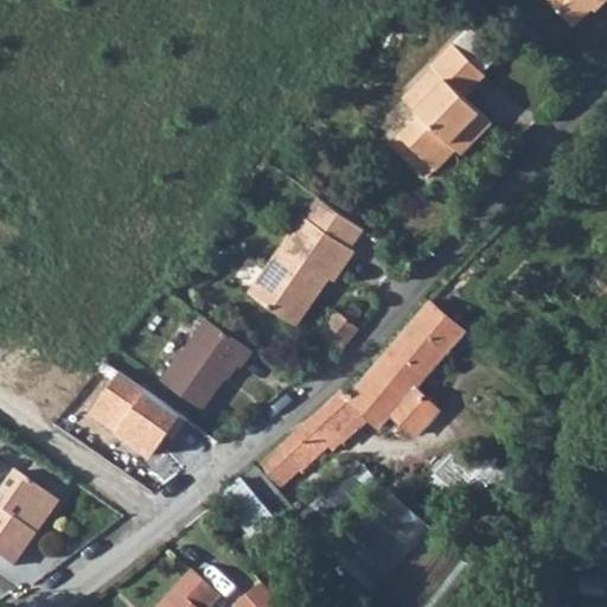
[(606,0),(561,0),(580,20),(599,0),(604,0),(606,2),(606,1),(606,0)]
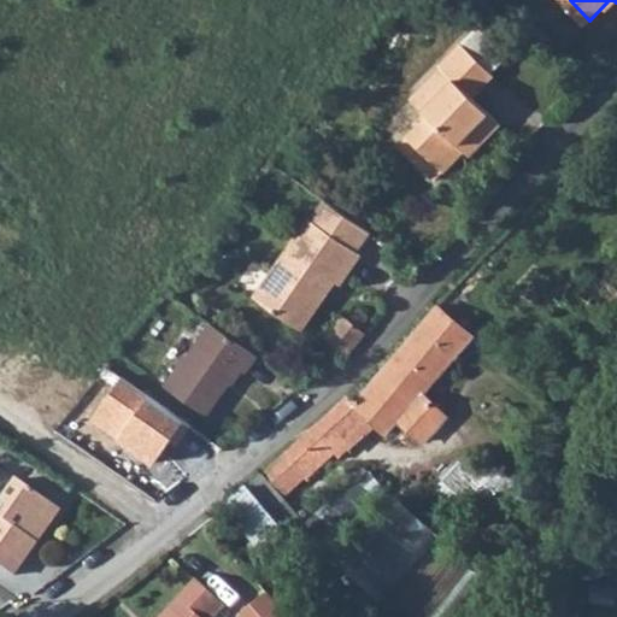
[(428,101),(412,118),(417,123),(472,63),(456,47),(434,68),(438,71),(417,90),(428,101)]
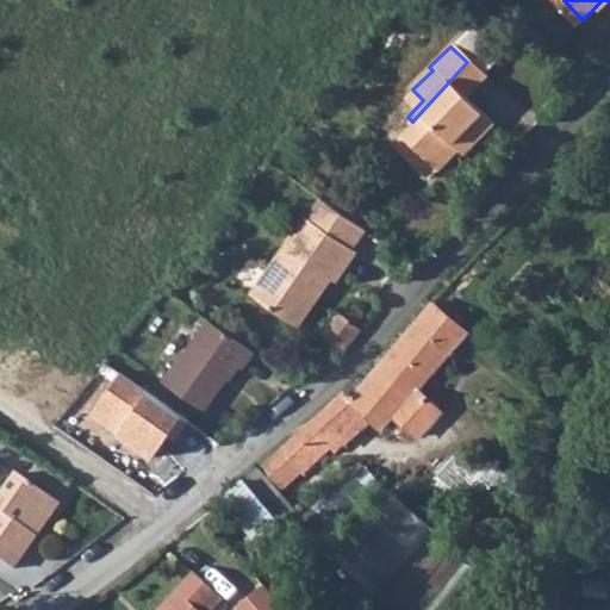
[(412,122),(396,142),(431,176),(458,150),(461,155),(491,124),(465,98),(483,78),(467,62),(412,122)]
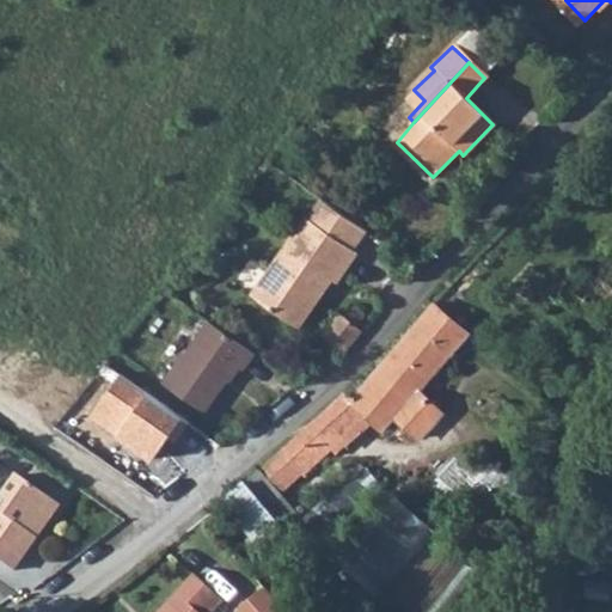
[(329,191),(313,214),(323,220),(359,245),(373,224),(341,201),(329,191)]
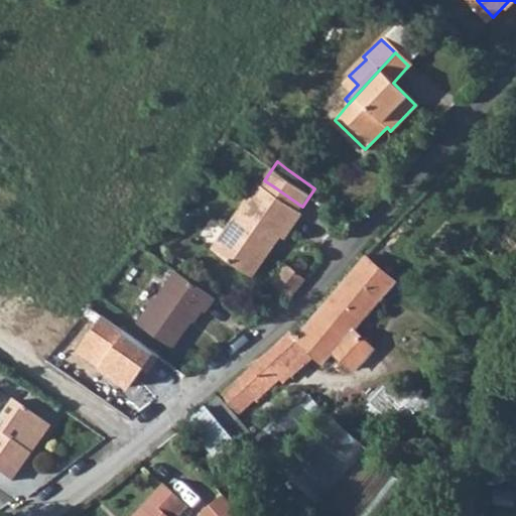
[(262,178),(246,202),(252,207),(272,185),(264,180),(262,178)]
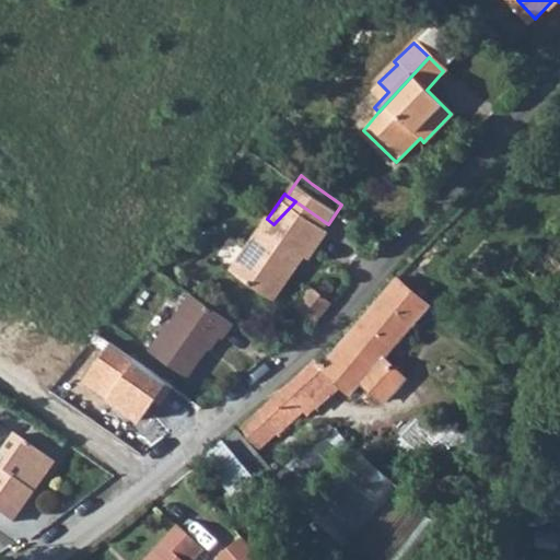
[(273,224),(267,219),(234,263),(271,290),(305,246),(313,252),(331,226),(328,224),(295,201),(273,224)]
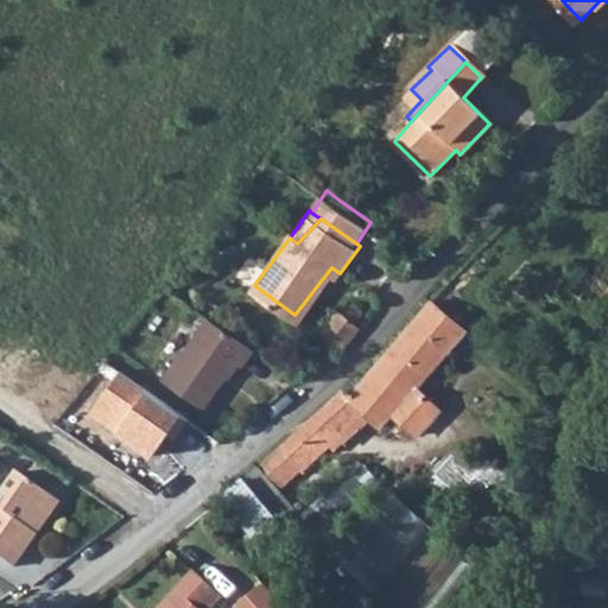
[(322,330),(334,340),(362,310),(359,305),(349,306),(344,311),(340,308),(322,330)]
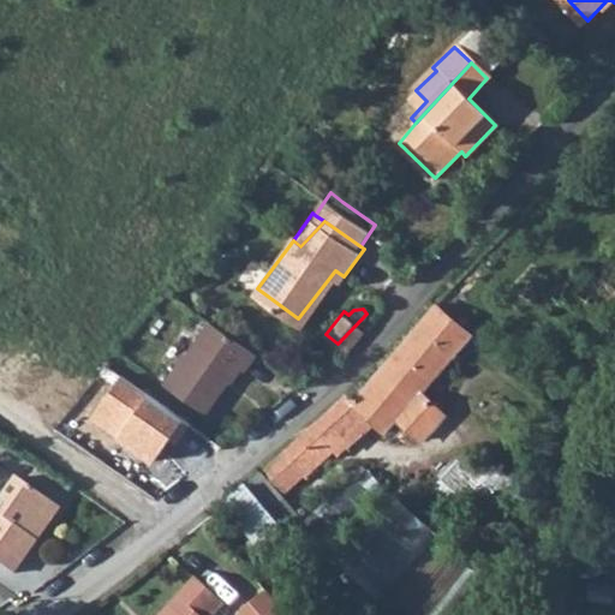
[(366,314),(338,344),(340,346),(334,353),(346,362),(370,332),(366,329),(369,321),(366,314)]
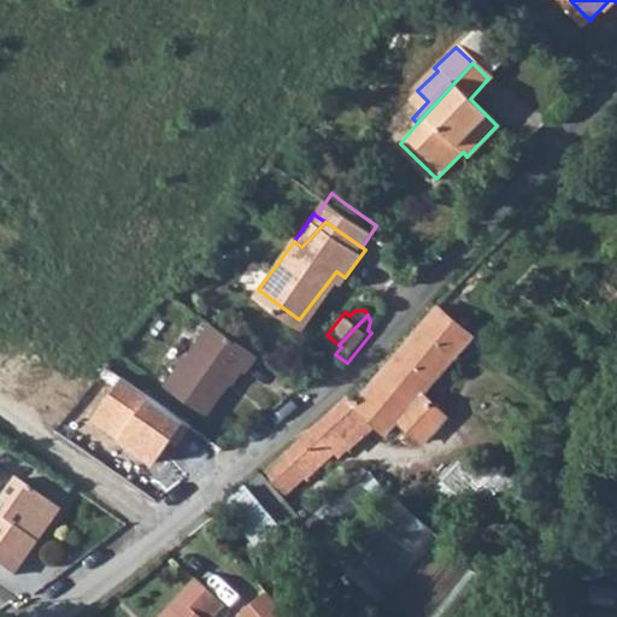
[(434,328),(459,351),(469,338),(445,316),(434,328)]
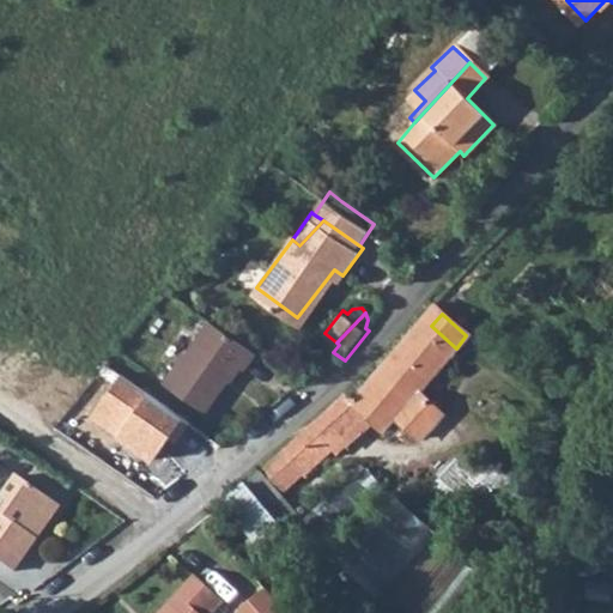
[(259,349),(213,315),(184,354),(181,351),(163,378),(204,408),(224,380),(229,383),(241,366),(244,368),(259,349)]
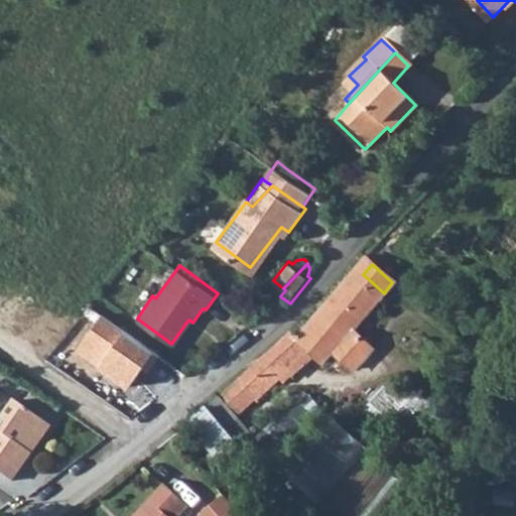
[(300,341),(321,360),(333,349),(354,367),(373,345),(354,328),(384,293),(363,274),(361,272),(338,296),(300,341)]
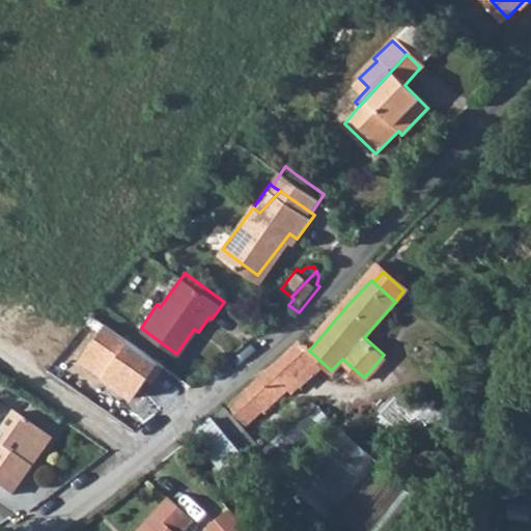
[(105,323),(78,359),(131,397),(158,361),(105,323)]
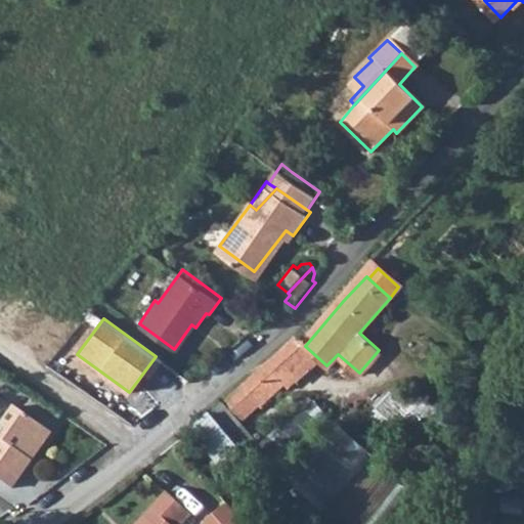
[(379,433),(411,419),(402,397),(368,411),(379,433)]
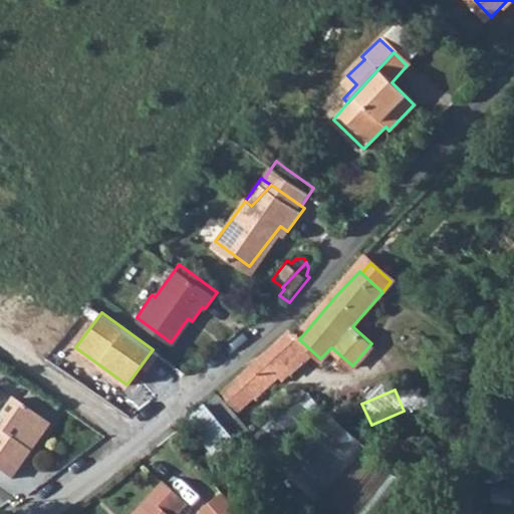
[(0,419),(12,400),(1,393),(0,395),(0,419)]
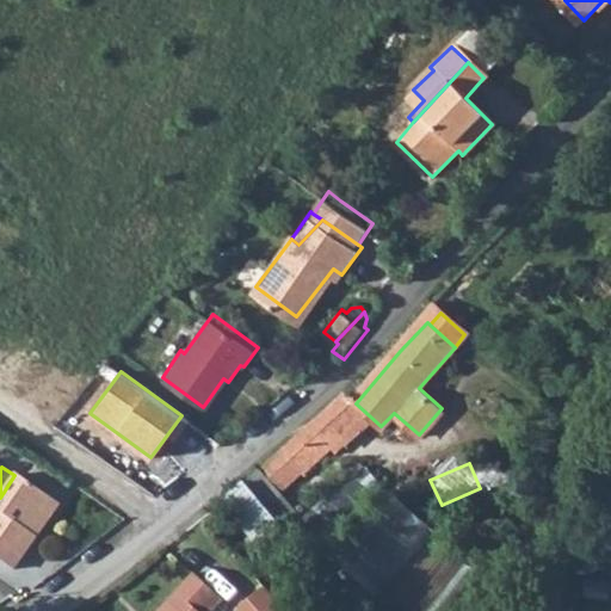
[(19,473),(38,487),(41,482),(22,469),(19,473)]
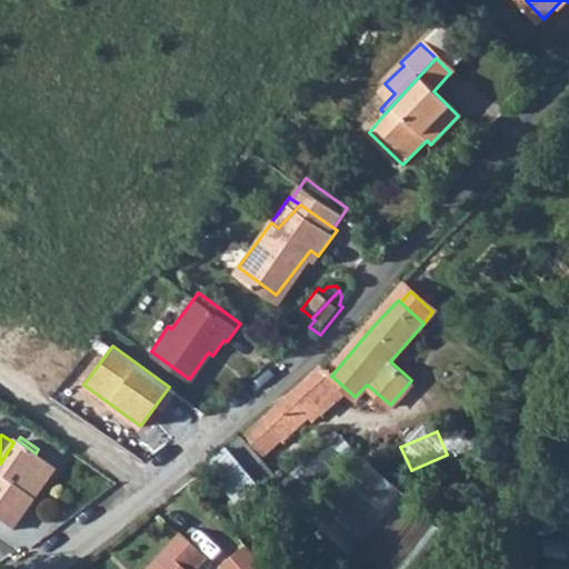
[(18,440),(0,465),(0,515),(17,527),(28,510),(23,507),(51,465),(36,453),(18,440)]
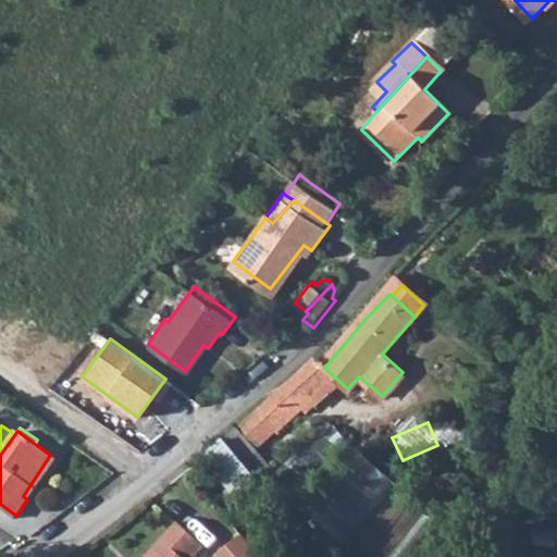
[(237,496),(258,482),(225,437),(205,453),(237,496)]
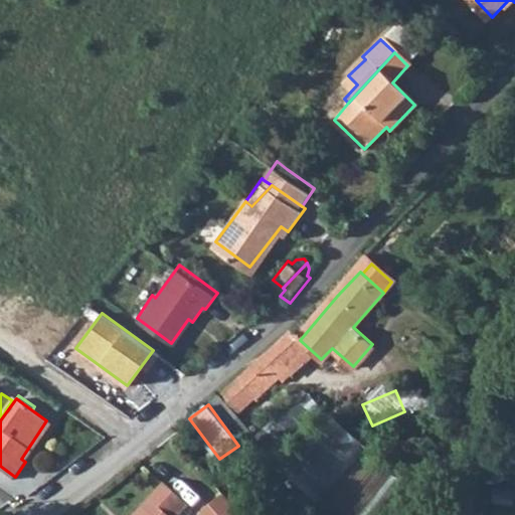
[(32,410),(46,420),(49,416),(34,406),(32,410)]
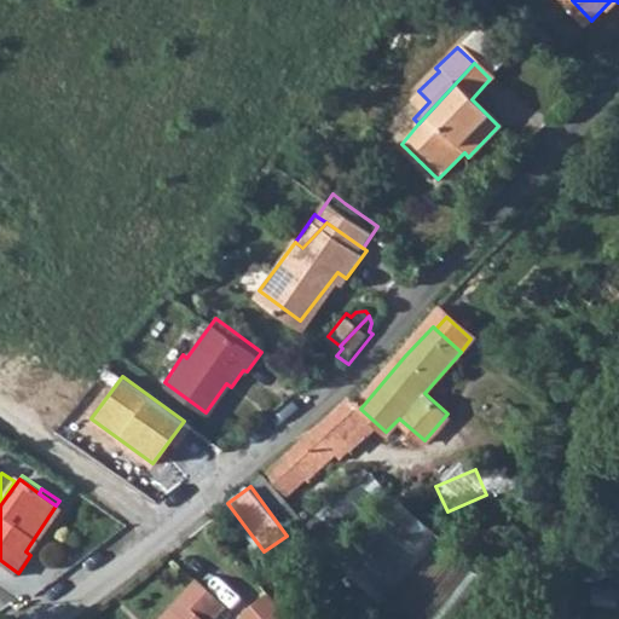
[(383,603),(443,537),(403,502),(343,567),(383,603)]
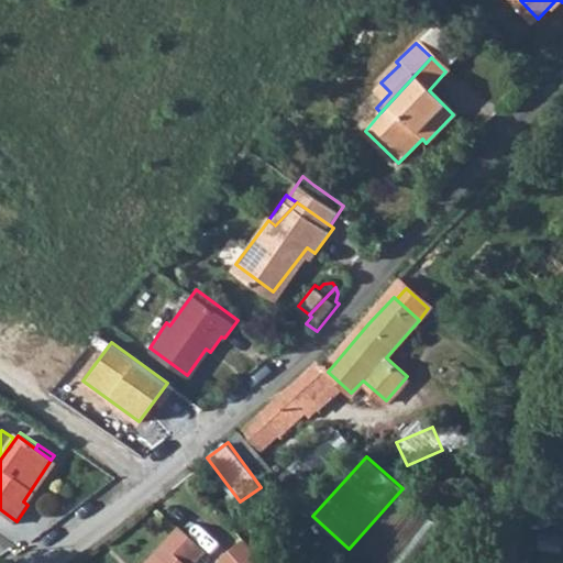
[(144,562),(194,562),(206,551),(179,526),(144,562)]
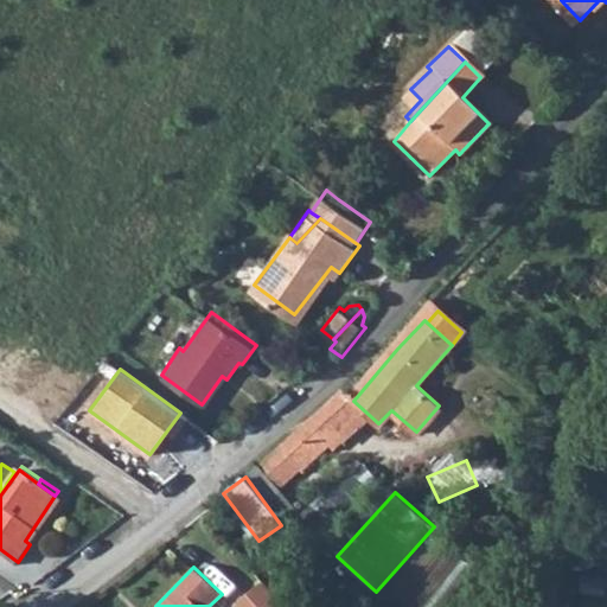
[(234,602),(237,606),(274,606),(278,600),(261,576),(234,602)]
